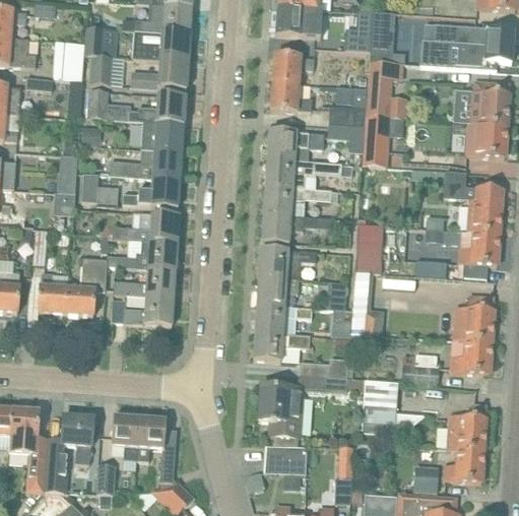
[(278,0),(277,6),(318,9),(318,0),(278,0)]
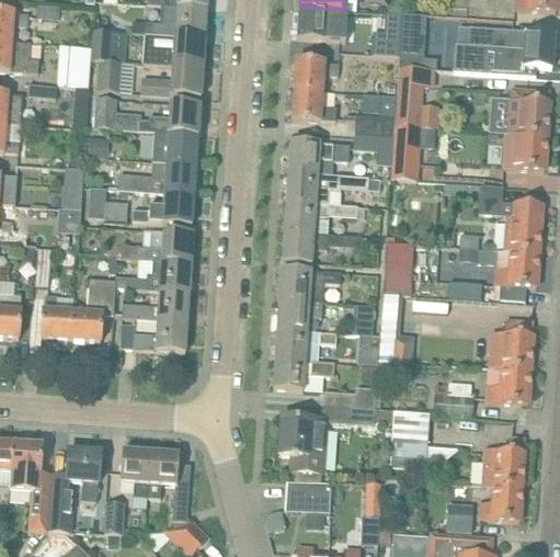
[(556,12),(557,0),(515,0),(515,9),(556,12)]
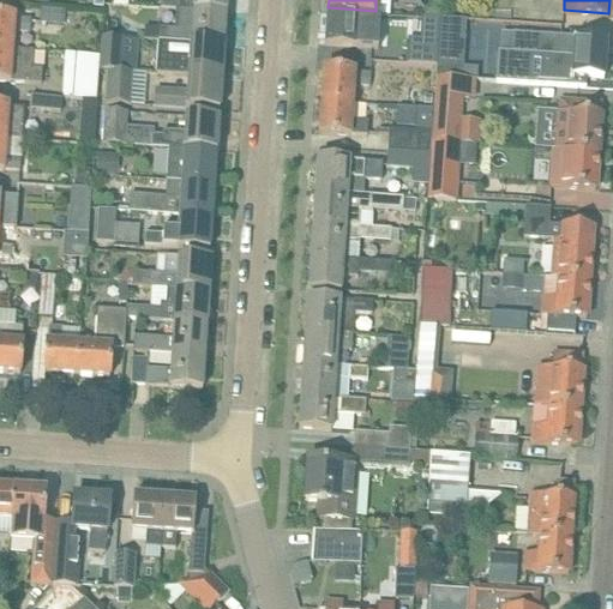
[(65,20),(66,6),(42,4),(41,18),(65,20)]
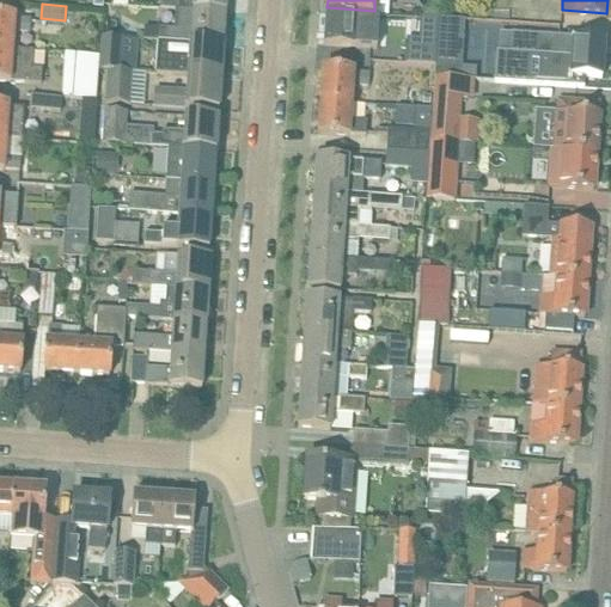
[(194,7),(191,38),(224,41),(226,8),(194,7)]
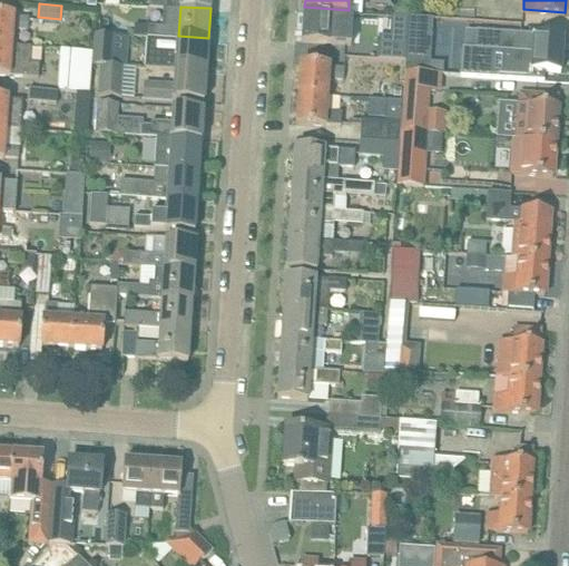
[(333,38),(350,39),(352,10),(349,10),(304,7),(302,38),(333,40),(333,38)]
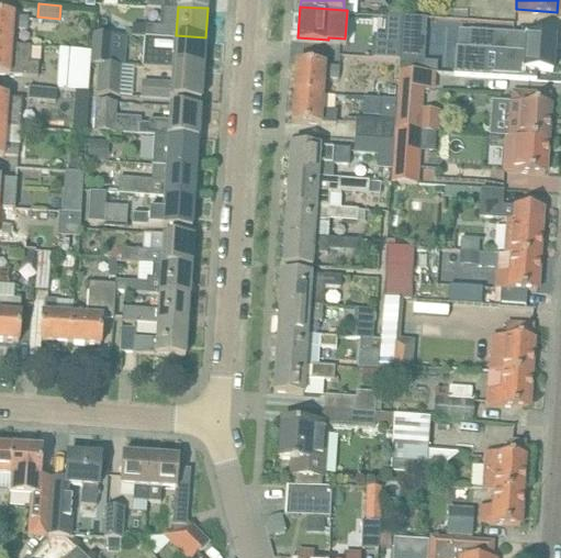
[(0,40),(12,42),(13,25),(27,26),(29,14),(14,13),(14,11),(0,10),(0,40)]
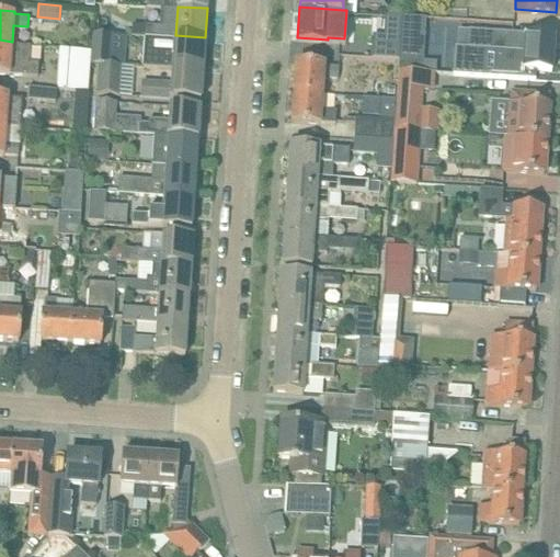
[(399,66),(424,68),(426,14),(402,13),(401,34),(399,55),(399,66)]
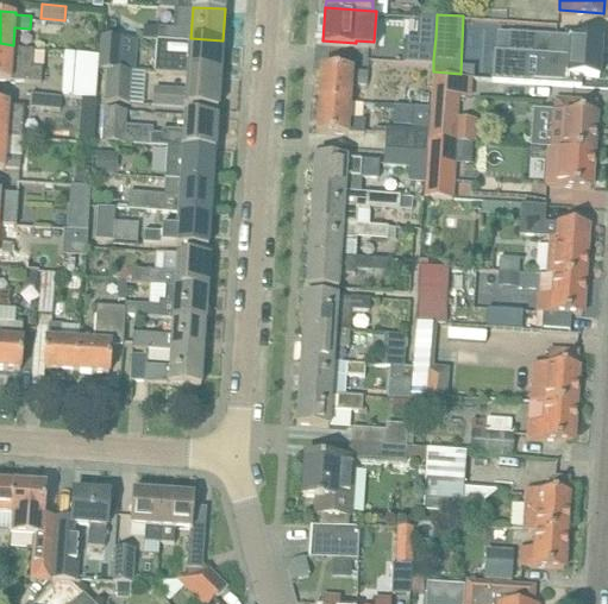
[(144,23),(144,36),(176,38),(177,25),(144,23)]
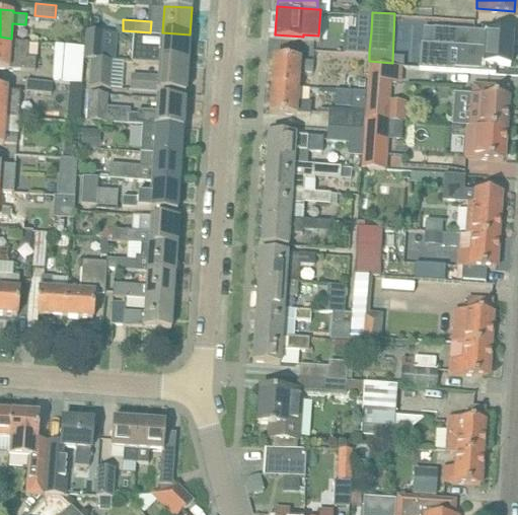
[(513,29),(493,28),(434,24),(433,44),(421,43),(420,66),(475,69),(496,71),(497,62),(511,63),(513,29)]
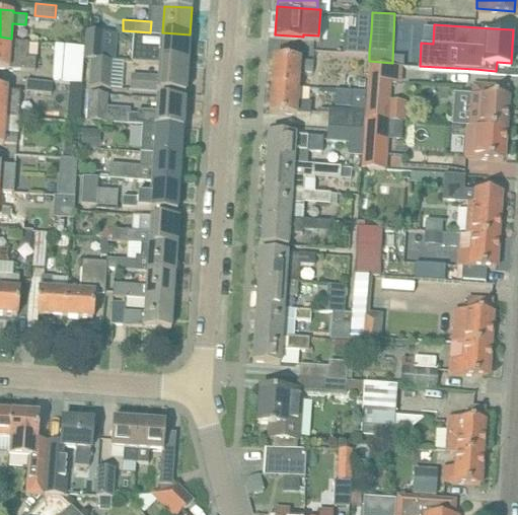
[(86,28),(85,56),(92,57),(106,57),(108,29),(86,28)]
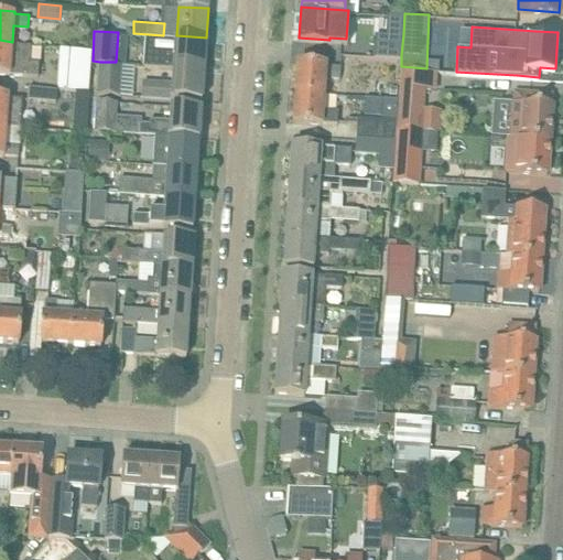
[(376,32),(375,53),(377,54),(401,55),(403,34),(393,33),(388,33),(376,32)]
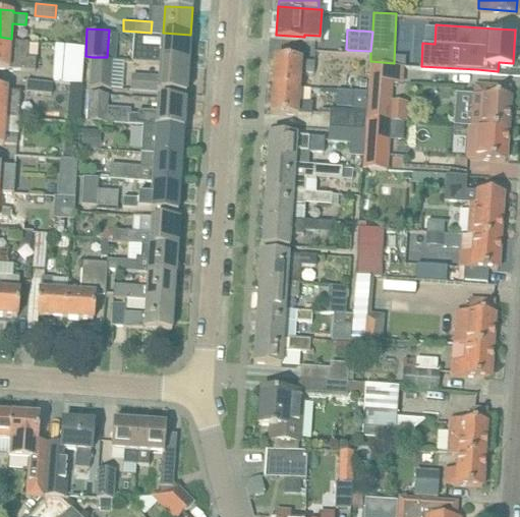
[(188,61),(190,35),(163,33),(162,46),(134,44),(133,59),(188,61)]
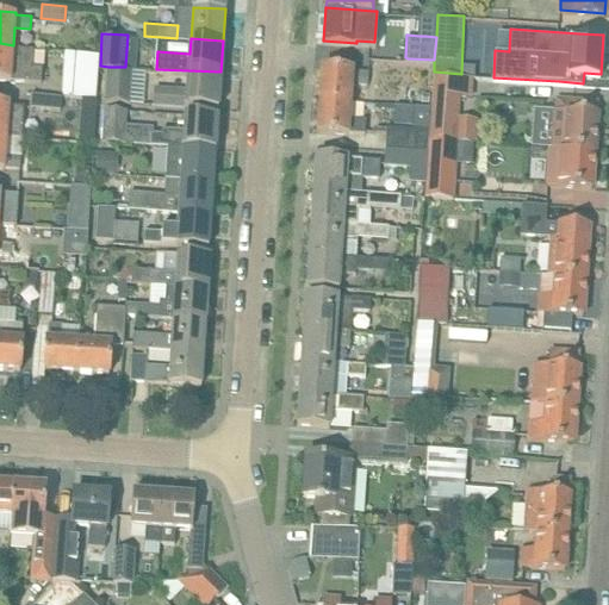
[(35,47),(13,45),(0,43),(0,76),(42,80),(43,64),(33,63),(35,47)]
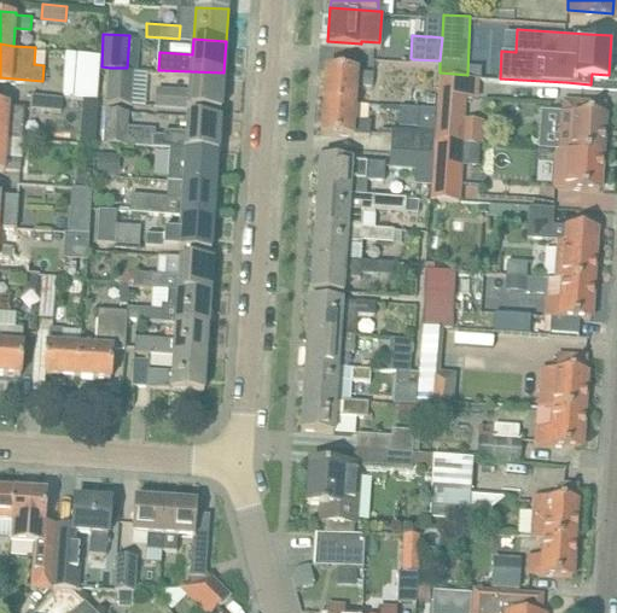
[(64,76),(99,80),(100,53),(67,51),(64,76)]
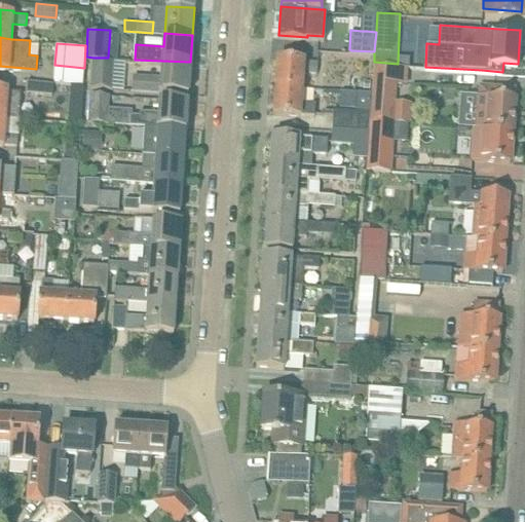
[(275,83),(304,85),(305,70),(317,70),(319,60),(305,59),(305,57),(277,56),(275,83)]
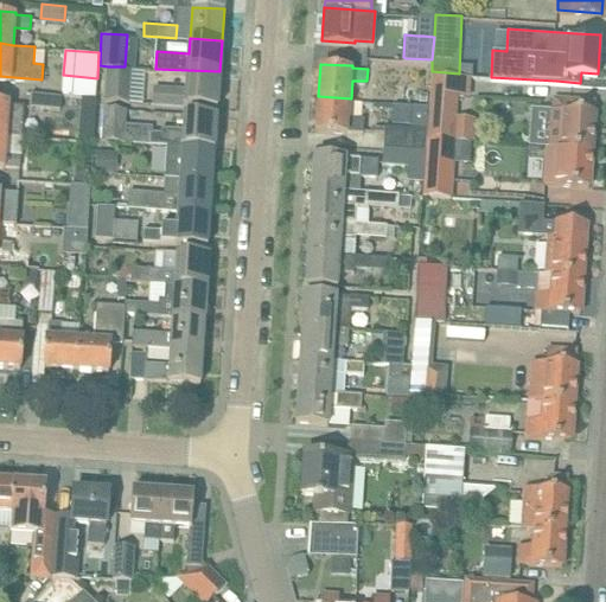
[(129,101),(132,68),(108,66),(106,98),(129,101)]
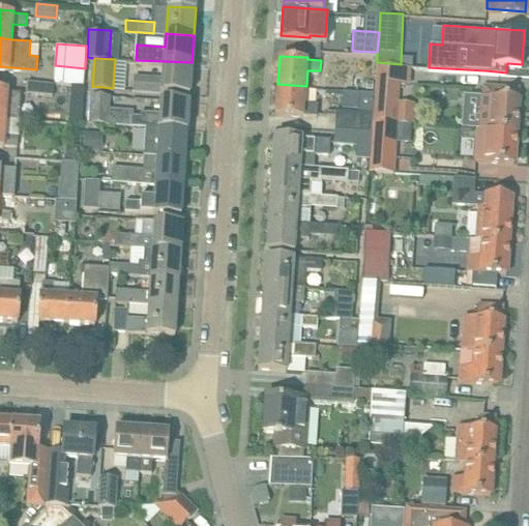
[(189,92),(192,62),(136,60),(164,62),(163,75),(135,72),(134,88),(189,92)]
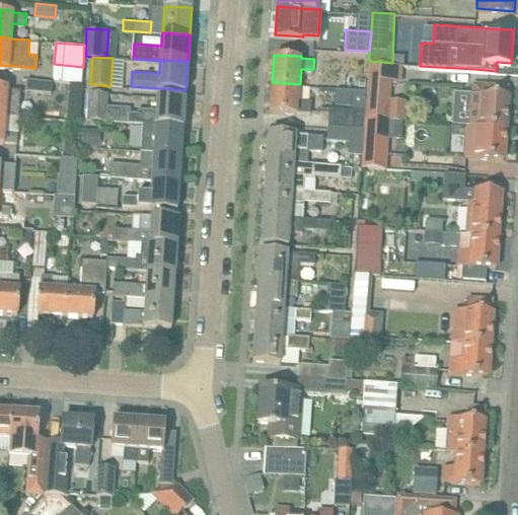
[(369,71),(368,78),(392,80),(401,80),(402,64),(392,64),(392,63),(369,61),(369,71)]
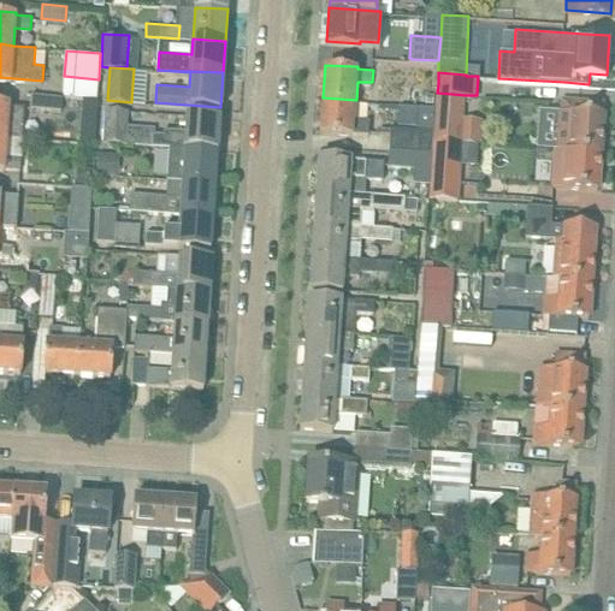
[(99,79),(64,76),(63,93),(83,94),(98,95),(99,79)]
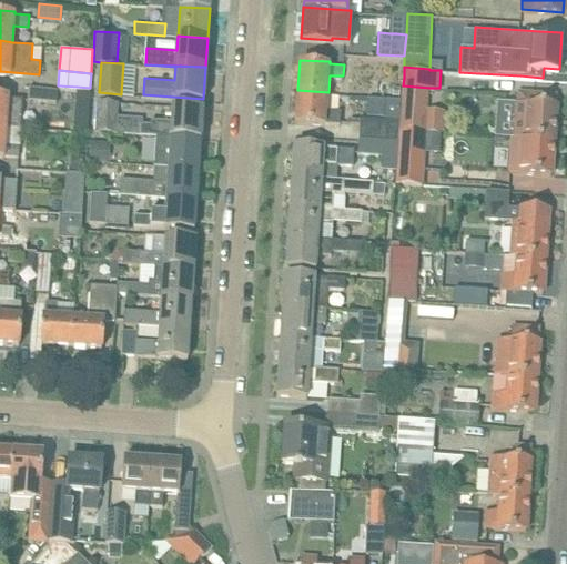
[(58,100),(59,88),(29,86),(28,98),(58,100)]
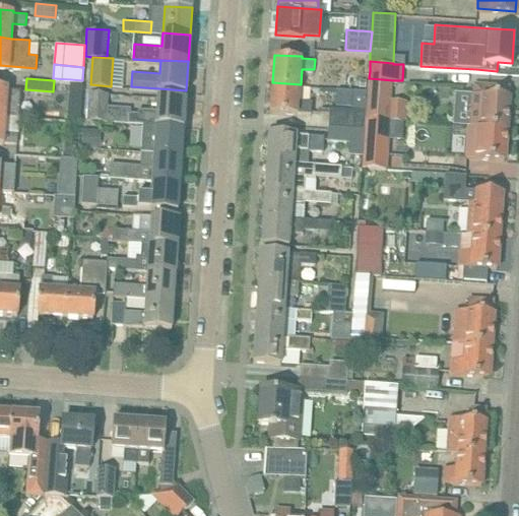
[(392,97),(393,80),(369,78),(368,88),(367,109),(366,116),(391,118),(392,97)]
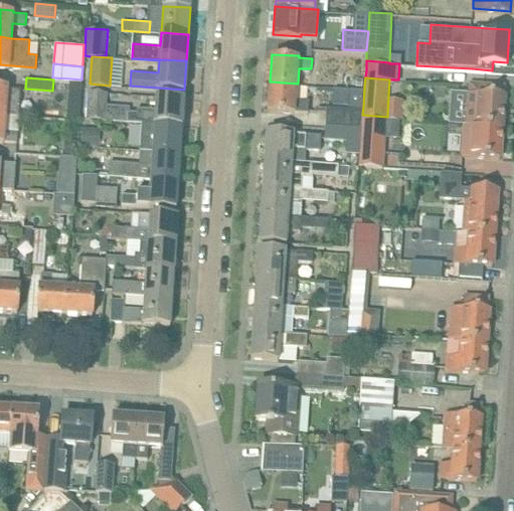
[(466,89),(464,122),(502,125),(505,80),(485,78),(478,78),(469,77),(468,89),(466,89)]
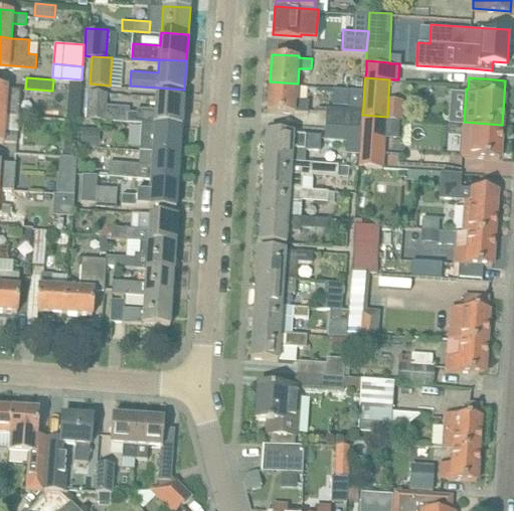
[(69,78),(67,117),(80,118),(80,117),(82,80),(81,79),(69,78)]
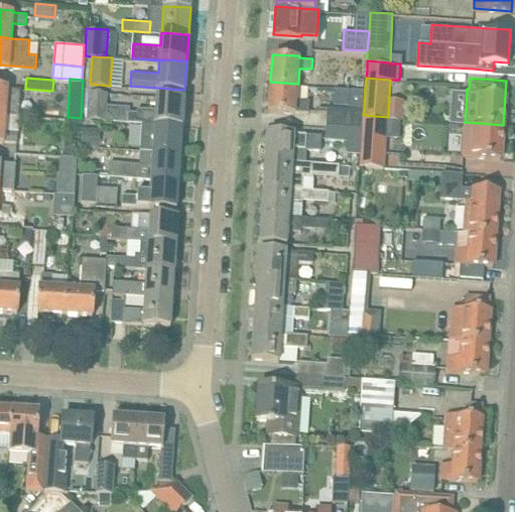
[(297,99),(298,84),(270,82),(268,109),(296,111),(296,109),(308,110),(309,100),(297,99)]
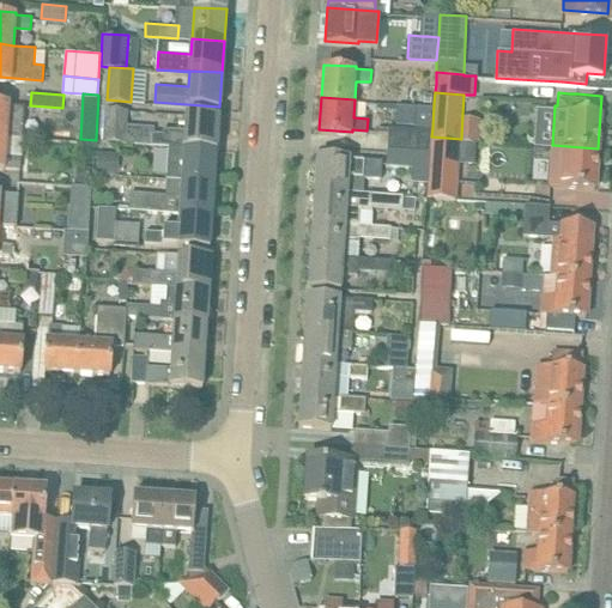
[(0,99),(0,133),(6,134),(23,134),(24,117),(24,105),(8,104),(10,102),(0,99)]
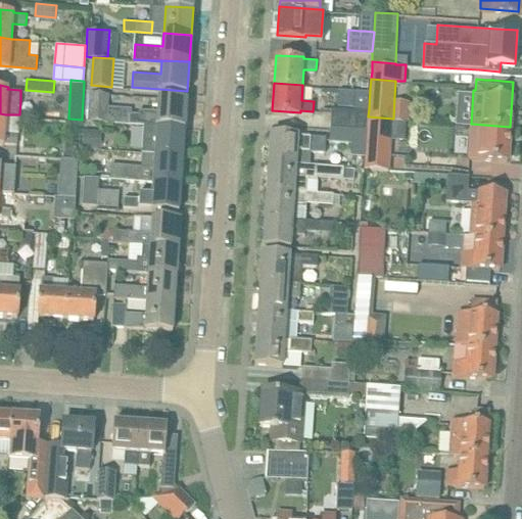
[(356,88),(354,108),(369,109),(370,89),(356,88)]
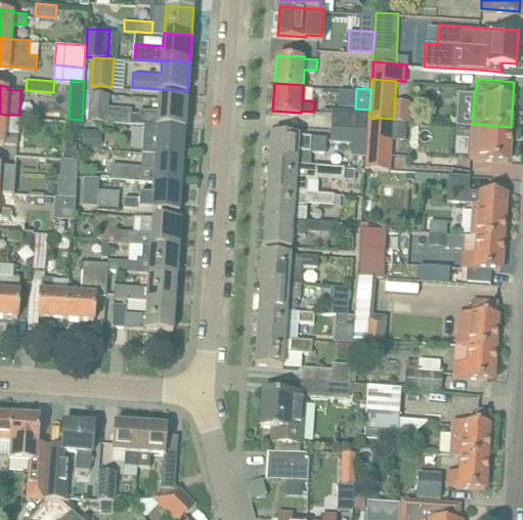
[(89,119),(107,120),(109,92),(90,91),(89,119)]
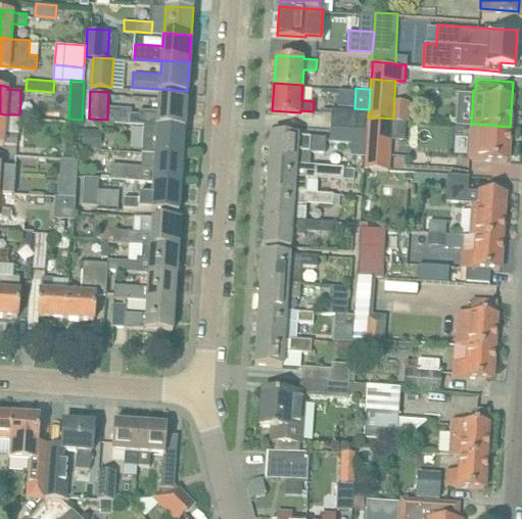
[(157,125),(185,126),(187,97),(159,95),(158,109),(140,108),(139,112),(130,111),(130,123),(144,123),(157,124),(157,125)]
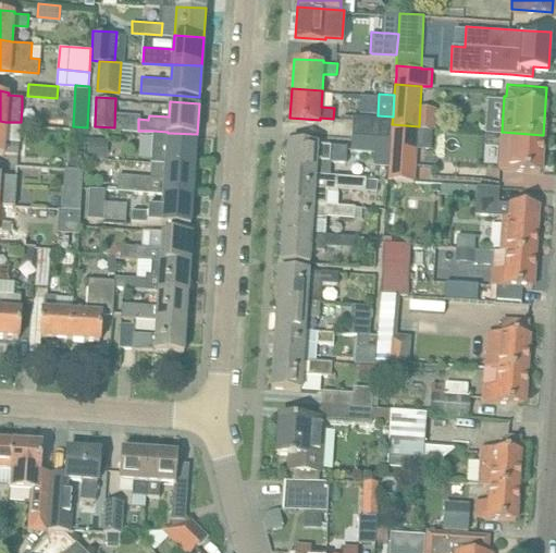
[(354,113),(353,132),(392,135),(392,124),(393,117),(378,115),(354,113)]
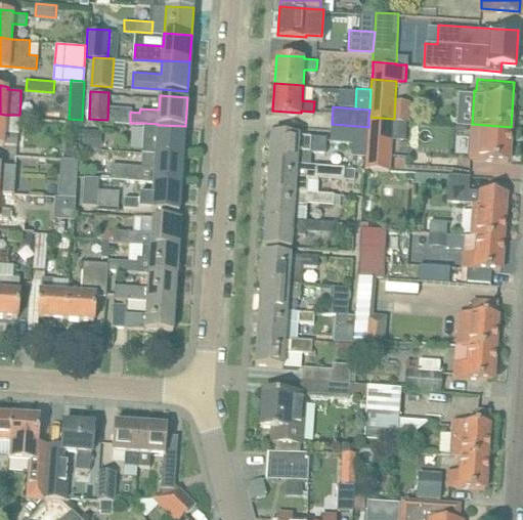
[(5,115),(0,114),(0,141),(4,142),(4,141),(17,142),(17,132),(4,131),(5,115)]
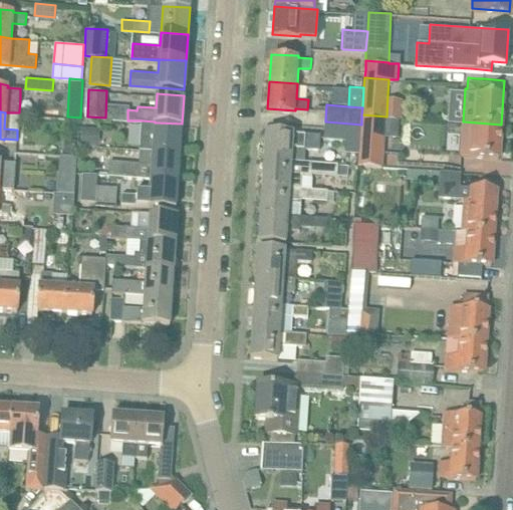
[(359,139),(358,163),(382,165),(387,116),(361,114),(361,124),(359,139)]
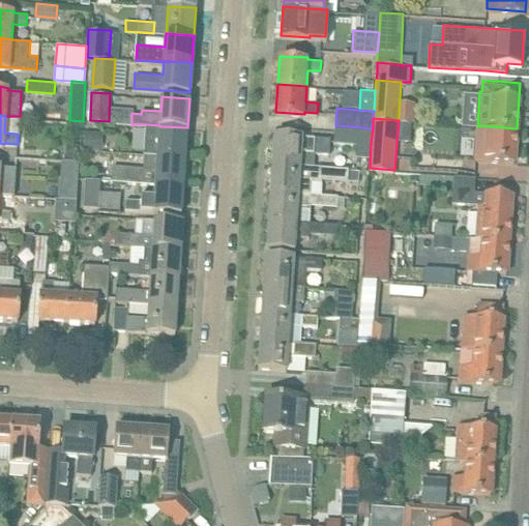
[(146,124),(144,153),(146,153),(157,154),(185,155),(187,127),(159,126),(159,125),(146,124)]
